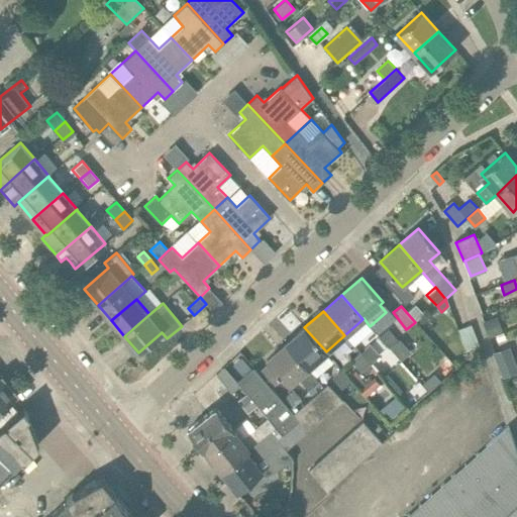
[(482,322),(488,337),(502,331),(496,316),(482,322)]
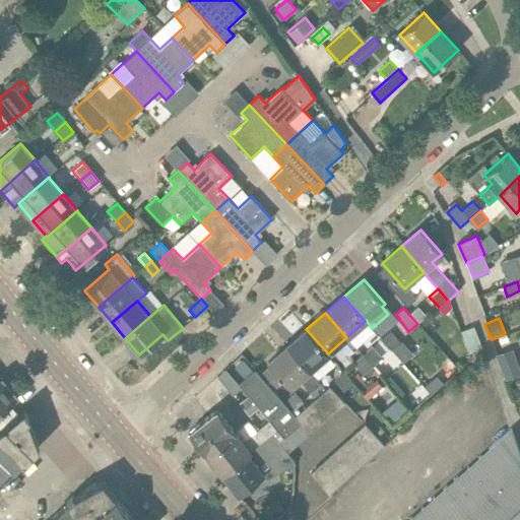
[(472,358),(481,350),(473,328),(461,333),(472,358)]
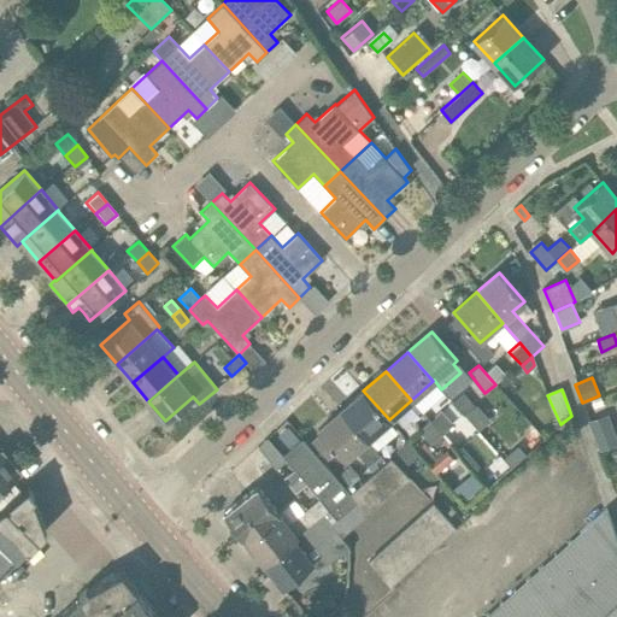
[(389,419),(363,391),(340,411),(365,440),(389,419)]
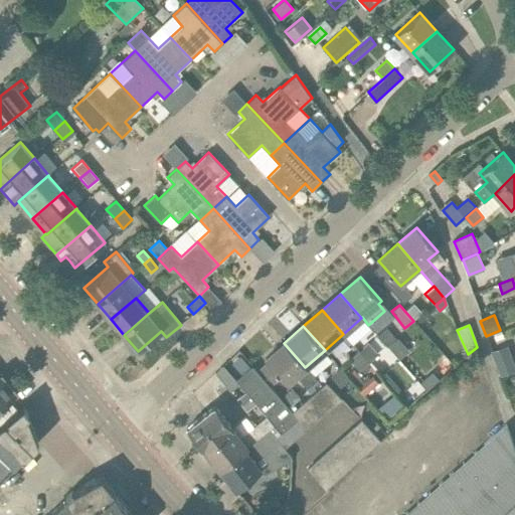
[(387,346),(396,338),(386,328),(377,335),(387,346)]
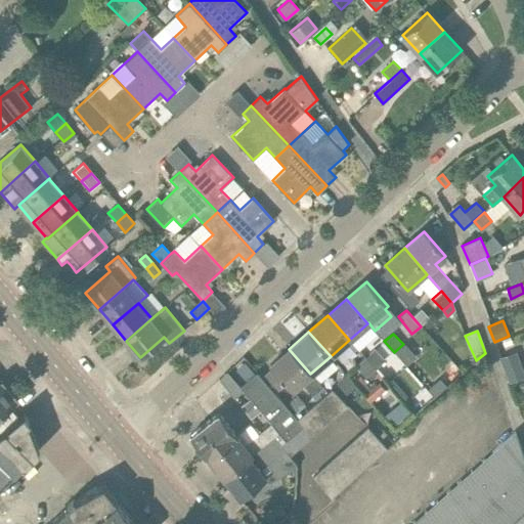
[(309,392),(319,384),(310,374),(289,349),(270,365),(272,368),(265,376),(276,389),(285,383),(292,390),(301,382),(309,392)]
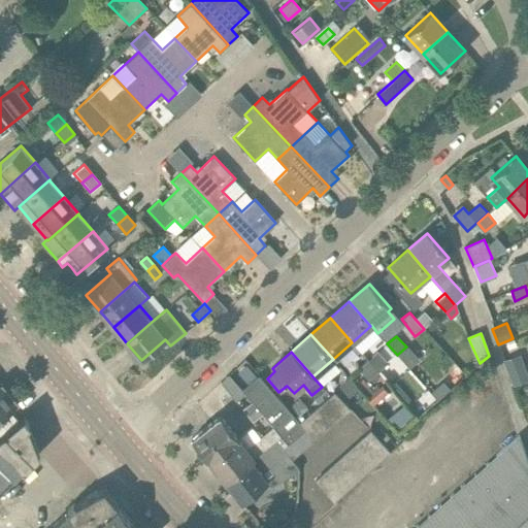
[(368,360),(386,378),(387,381),(394,374),(386,365),(388,364),(377,352),(368,360)]
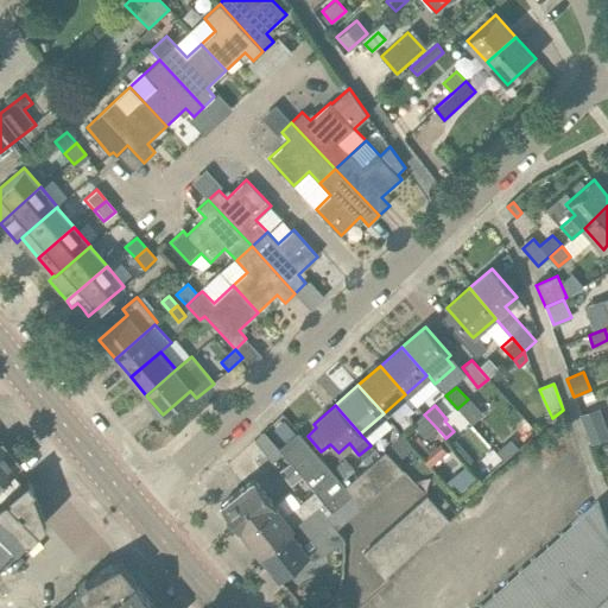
[(591,444),(607,437),(607,436),(597,407),(581,413),(591,444)]
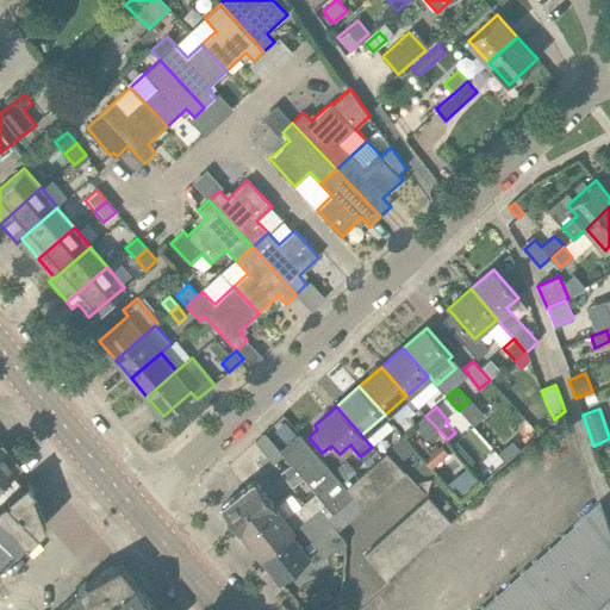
[(446,437),(425,416),(414,427),(425,440),(427,439),(431,443),(437,437),(441,441),(446,437)]
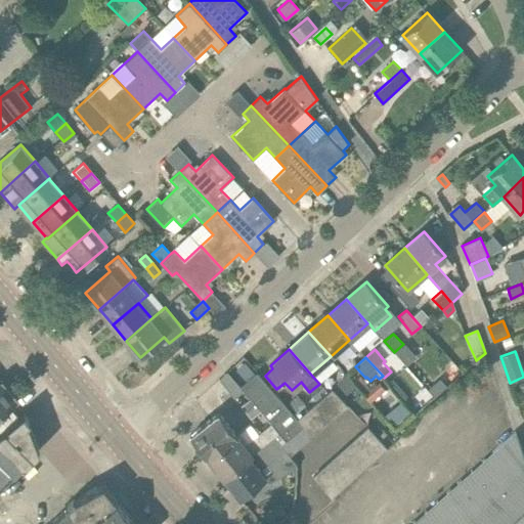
[(297,419),(285,405),(259,375),(242,390),(271,422),(287,439),(303,425),(297,419)]
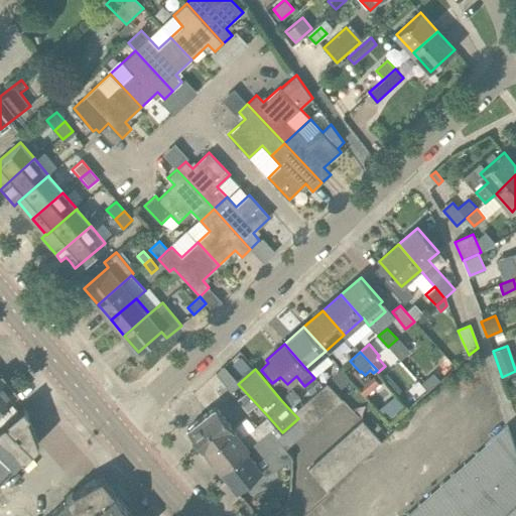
[(341,388),(350,380),(341,369),(331,377),(341,388)]
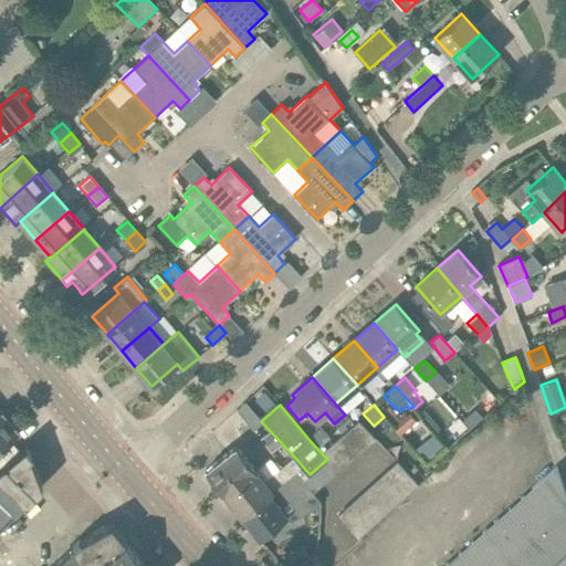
[(398,417),(389,406),(383,412),(395,426),(394,427),(400,435),(417,420),(409,412),(405,417),(401,413),(398,417)]
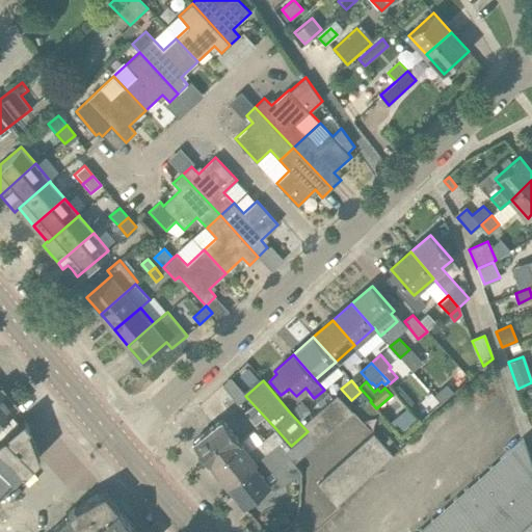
[(0,386),(0,419),(17,406),(0,386)]
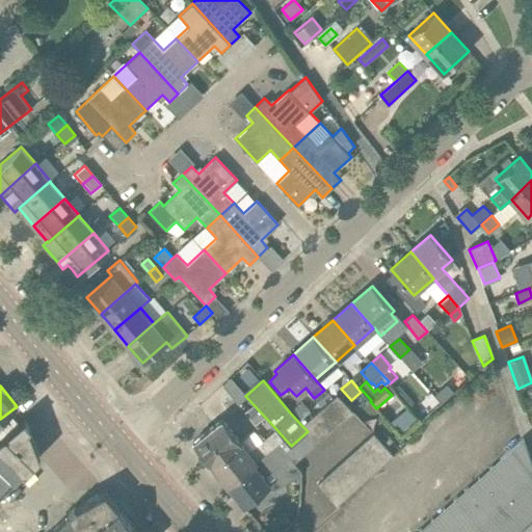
[(324,404),(340,422),(352,411),(336,394),(324,404)]
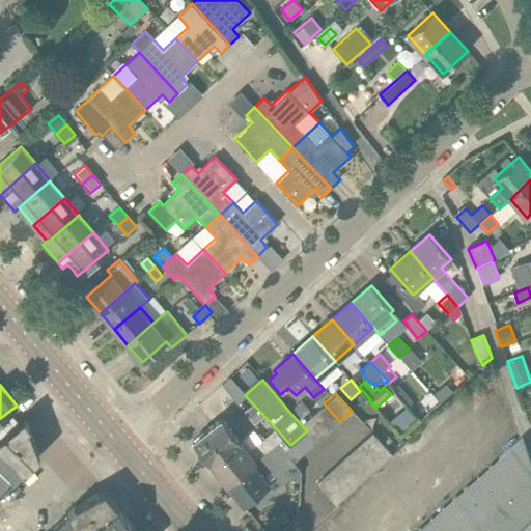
[(301,424),(312,414),(312,413),(301,400),(288,411),(301,424)]
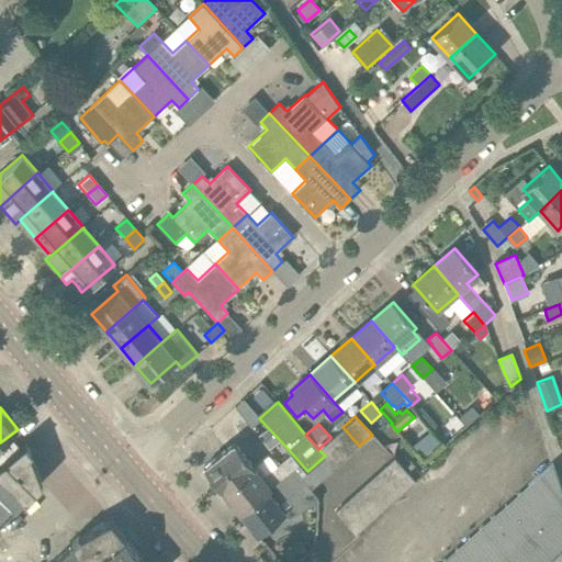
[(343,427),(330,437),(330,438),(347,456),(359,446),(343,427)]
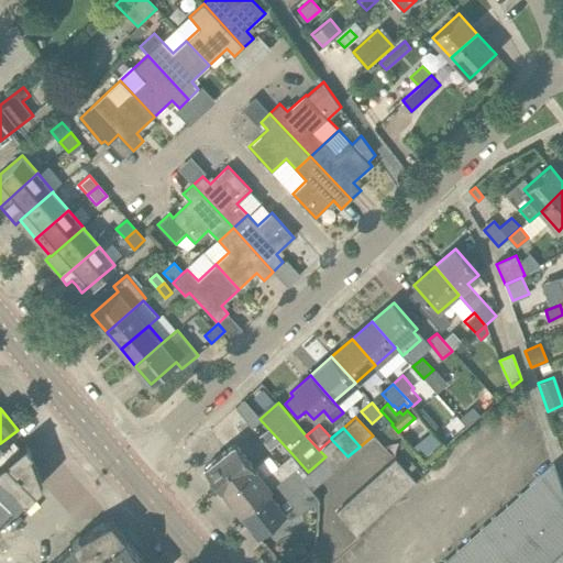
[(439,444),(428,431),(421,438),(432,450),(439,444)]
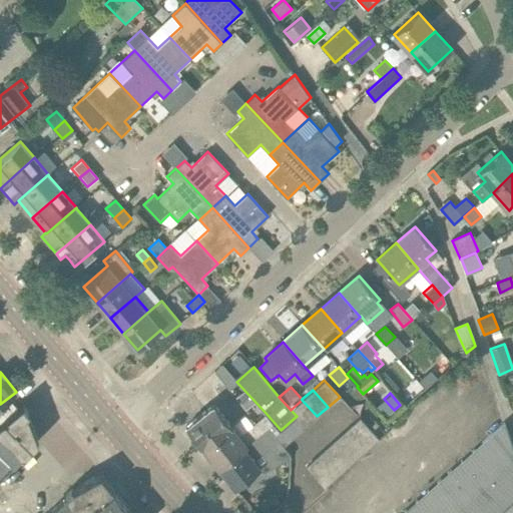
[(291,410),(297,416),(306,426),(317,416),(302,400),(291,410)]
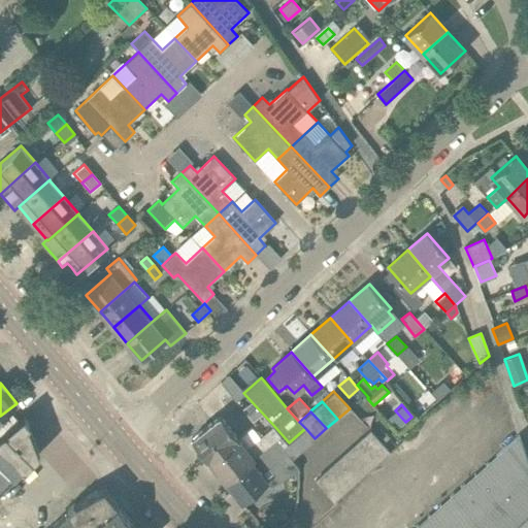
[(0,494),(25,468),(39,454),(28,425),(30,422),(24,416),(0,434),(0,494)]
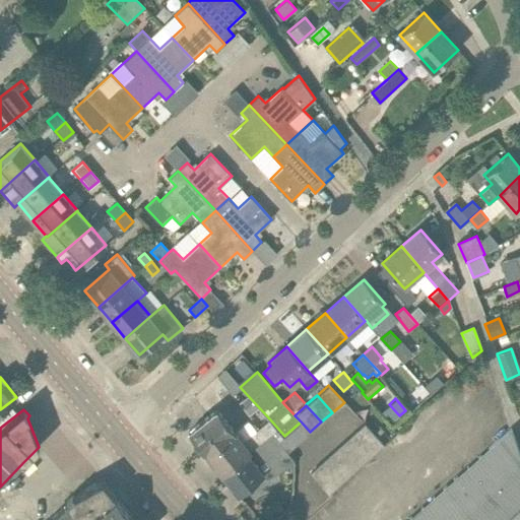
[(205,453),(234,431),(216,409),(188,432),(205,453)]
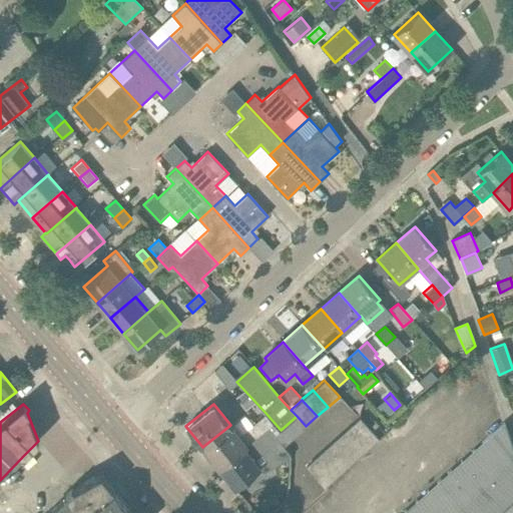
[(230,425),(202,447),(219,468),(268,427),(275,435),(281,430),(266,413),(239,435),(230,425)]
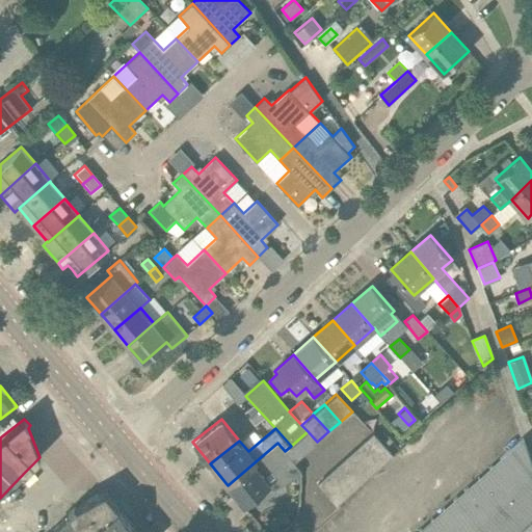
[(317,442),(308,431),(291,446),(285,451),(277,443),(228,485),(243,506),(269,484),(272,488),(301,474),(299,472),(301,471),(294,461),(317,442)]
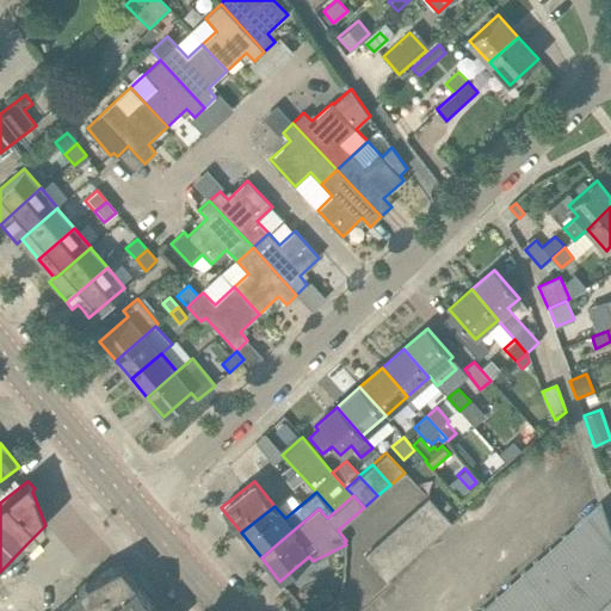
[(429,499),(418,508),(440,532),(452,522),(429,499)]
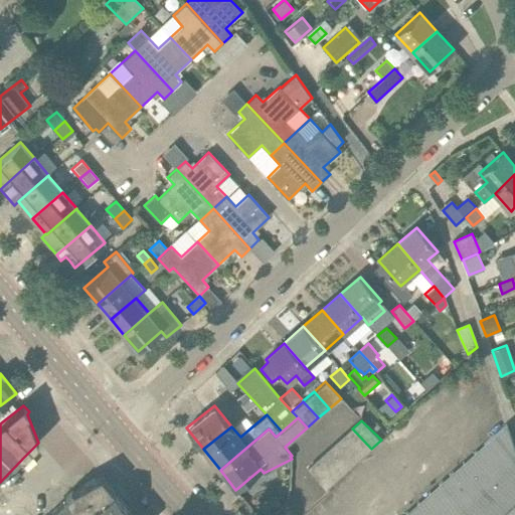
[(503,514),(514,505),(514,448),(506,423),(403,514),(503,514)]
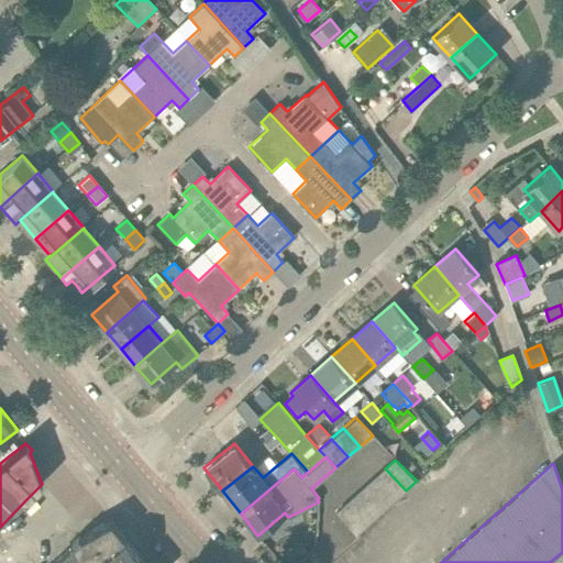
[(406,490),(385,468),(375,477),(396,499),(406,490)]
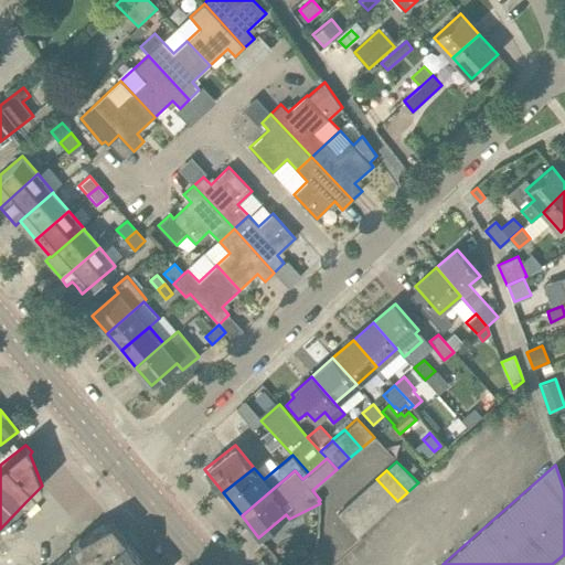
[(397,501),(376,479),(366,488),(387,511),(397,501)]
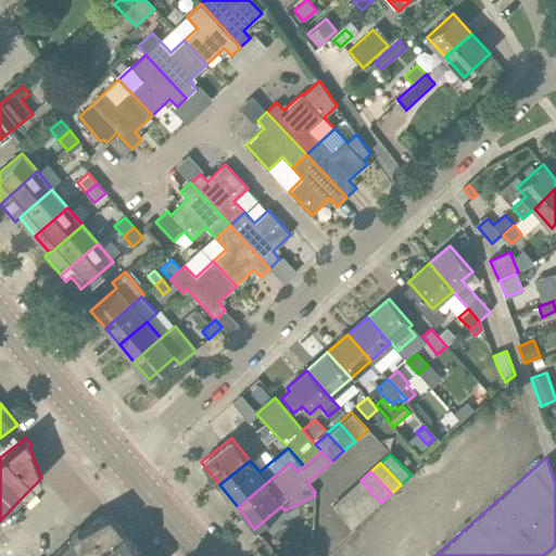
[(381,503),(361,480),(351,489),(371,512),(381,503)]
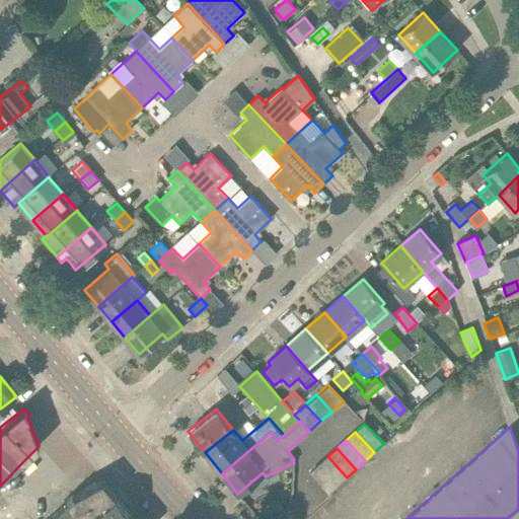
[(347,477),(327,456),(318,465),(338,486),(347,477)]
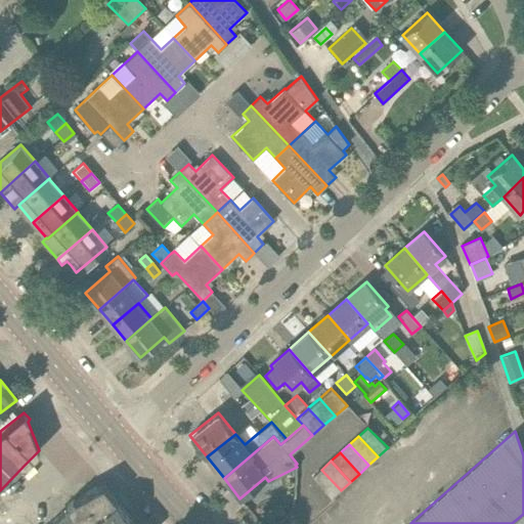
[(341,490),(321,470),(312,478),(332,499),(341,490)]
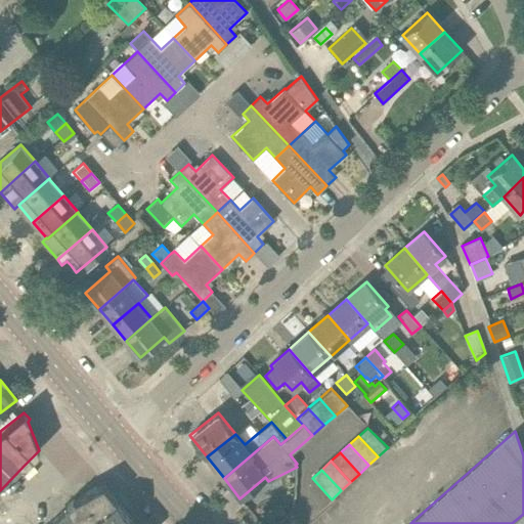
[(86,523),(115,499),(102,484),(75,499),(74,498),(64,507),(68,509),(49,523),(86,523)]
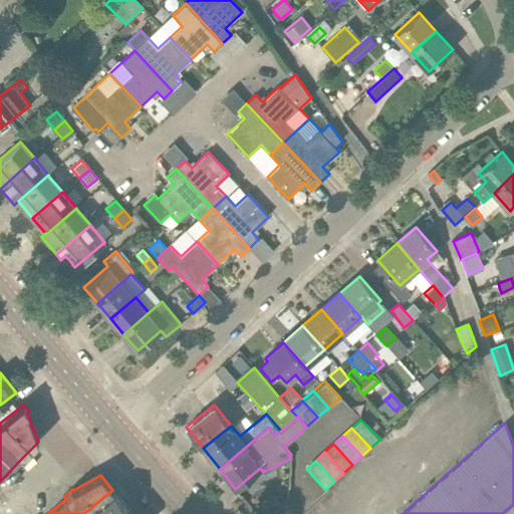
[(125,513),(131,511),(112,490),(84,513),(125,513)]
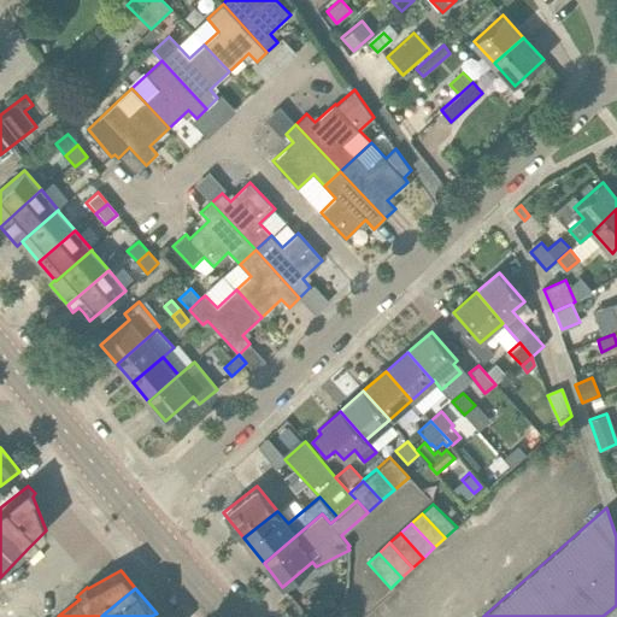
[(616,616),(616,605),(603,616),(616,616)]
